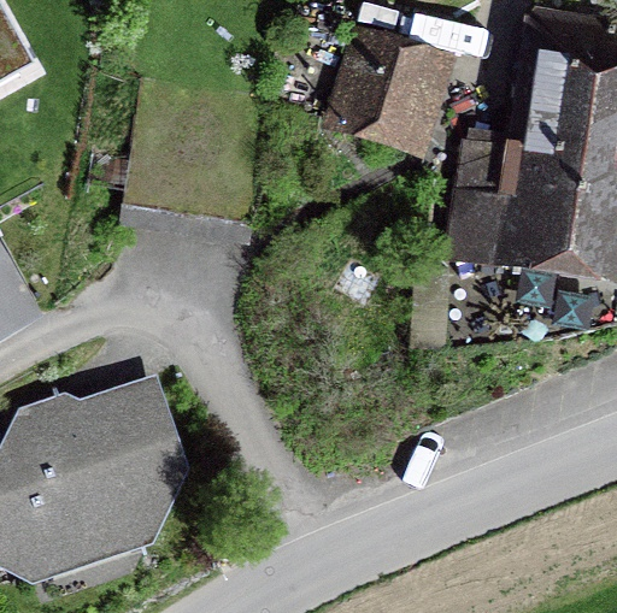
[(0,0),(0,88),(42,65),(6,0),(0,0)]
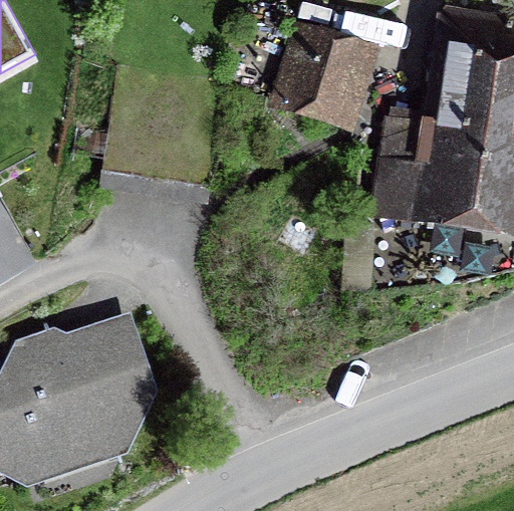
[(513,19),(444,9),(432,92),(389,85),(368,213),(513,234),(513,19)]
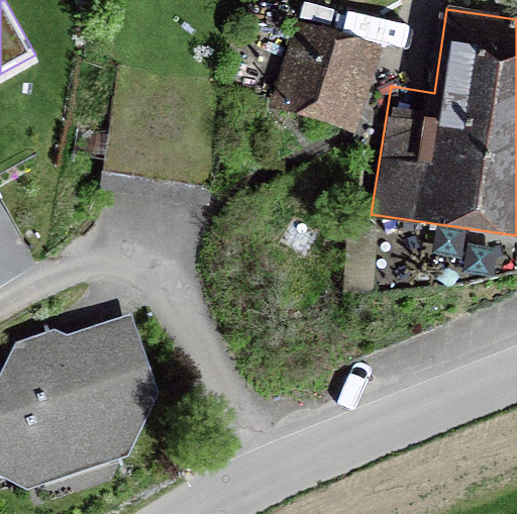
[(383,46),(297,19),(269,108),(354,135),(383,46)]
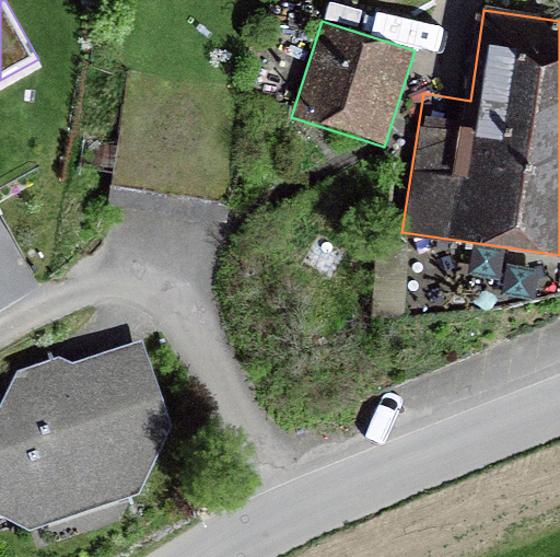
[(0,401),(0,517),(25,530),(50,524),(62,537),(124,515),(129,499),(140,495),(173,426),(143,339),(73,364),(60,356),(16,368),(0,401)]
